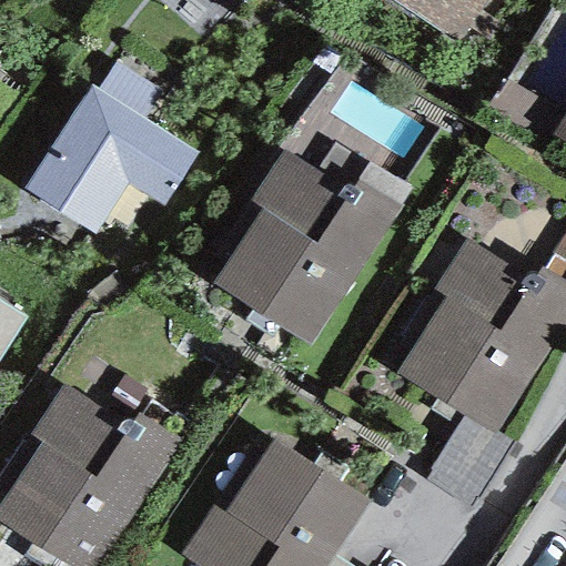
[(395,0),(460,43),(489,0),(395,0)]
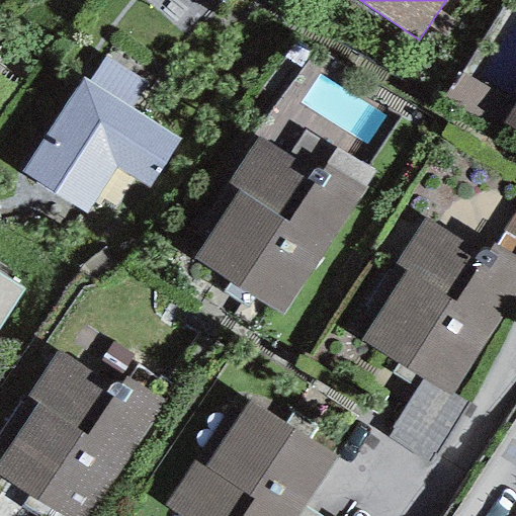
[(106,55),(90,79),(133,107),(149,82),(106,55)]
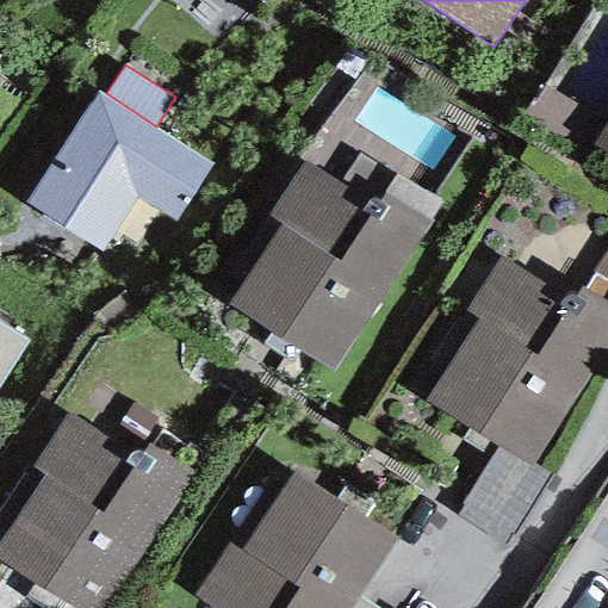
[(106,93),(98,88),(26,202),(101,249),(136,196),(178,221),(215,162),(156,126),(106,93)]
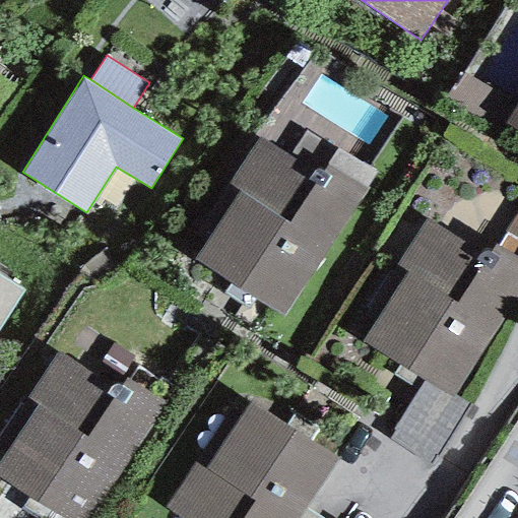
[(517,106),(507,123),(517,129),(517,106)]
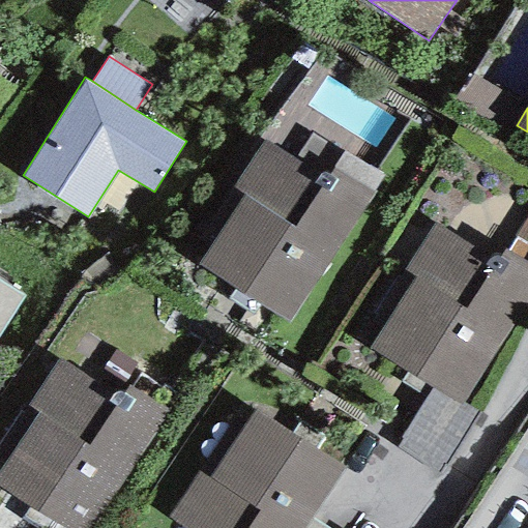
[(312,132),(296,156),(328,176),(344,151),(312,132)]
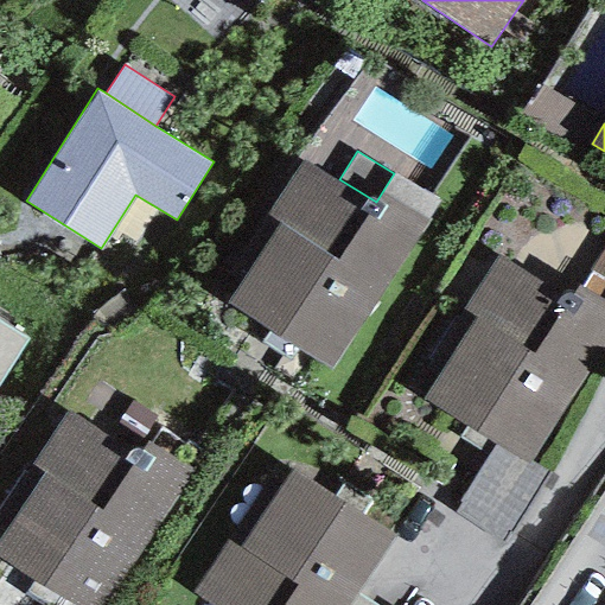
[(339,179),(305,157),(268,214),(280,221),(229,301),(332,368),(439,201),(394,173),(376,202),(339,179)]
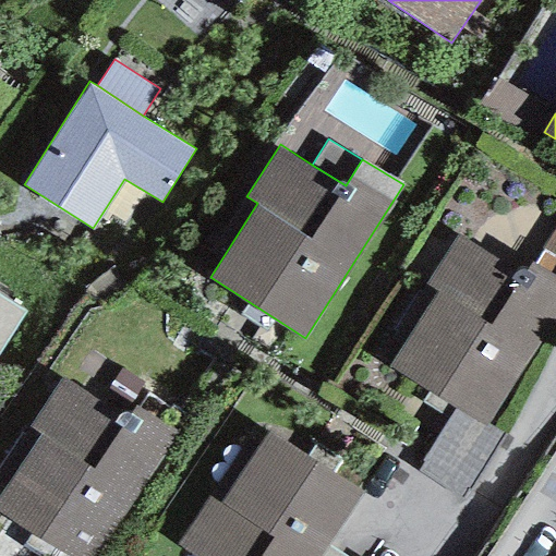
[(498,260),(457,233),(426,280),(438,289),(390,364),(457,407),(486,425),(488,422),(555,316),(555,274),(533,260),(519,282),(494,266),(498,260)]
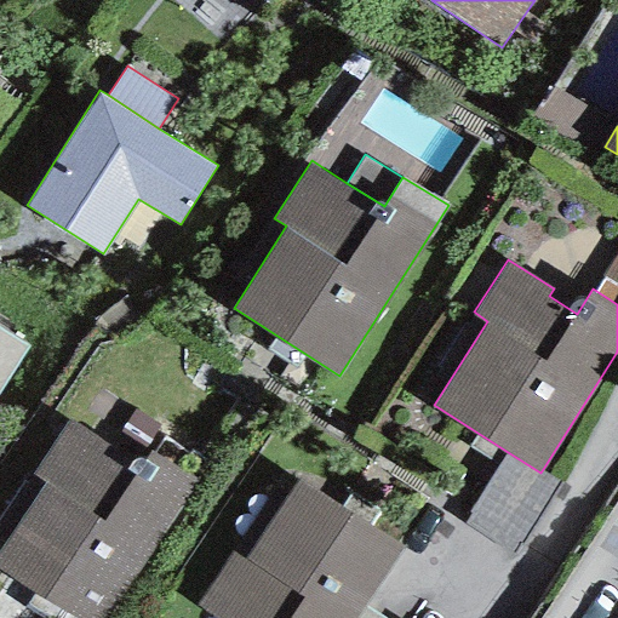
[(0,392),(29,344),(0,326),(0,392)]
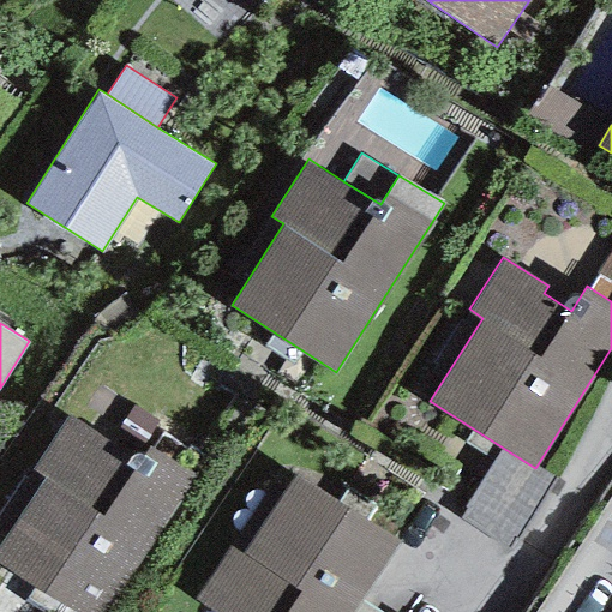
[(141,459),(69,412),(33,467),(45,474),(0,543),(0,562),(76,611),(109,611),(198,477),(150,445),(141,459)]
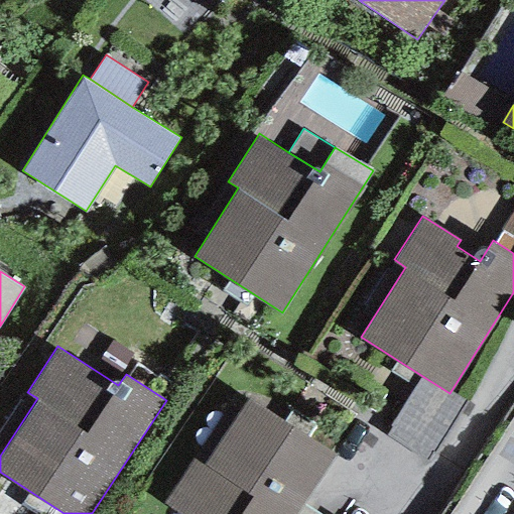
[(467,399),(452,390),(450,393),(422,376),(391,424),(393,425),(388,433),(428,460),(467,399)]
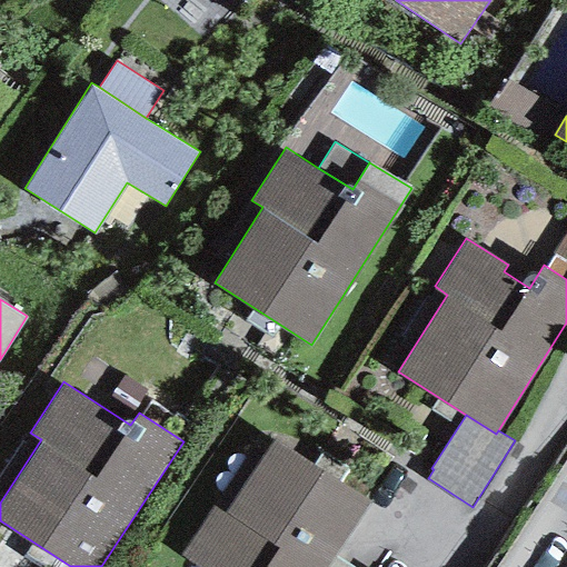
[(371,503),(275,439),(226,513),(216,505),(183,553),(206,566),(328,566),(337,555),(371,503)]
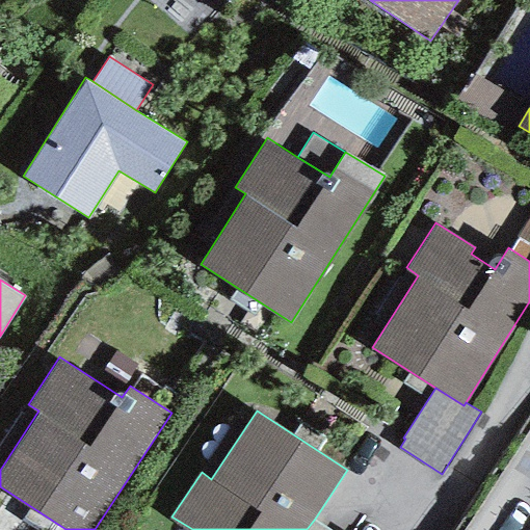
[(330,529),(315,519),(307,529),(330,529)]
